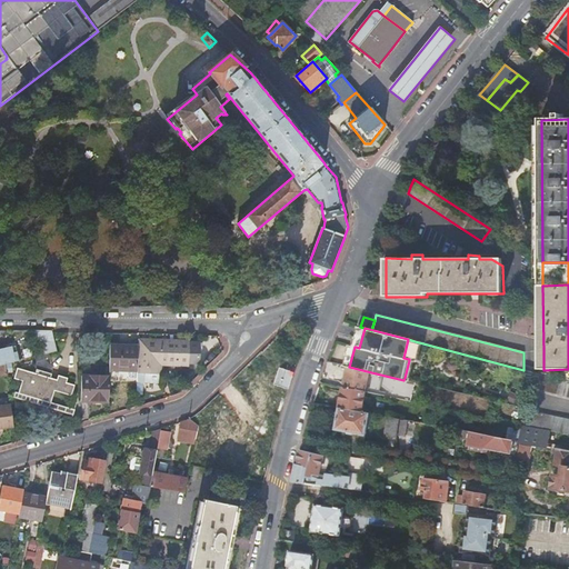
[(408,339),(403,358),(409,359),(415,341),(408,339)]
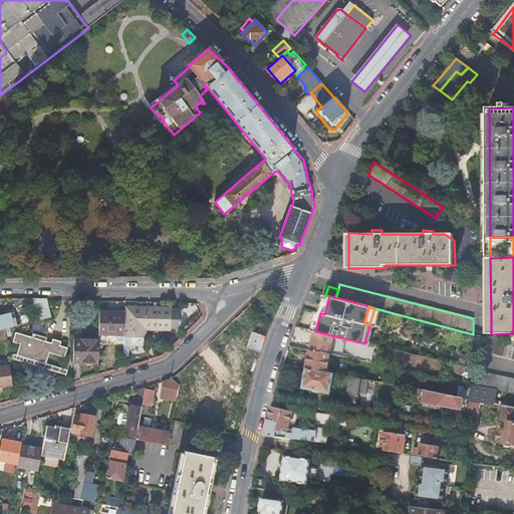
[(137,307),(124,307),(124,312),(123,334),(123,345),(129,345),(136,346),(144,346),(144,338),(146,338),(146,328),(150,329),(151,307),(137,307)]
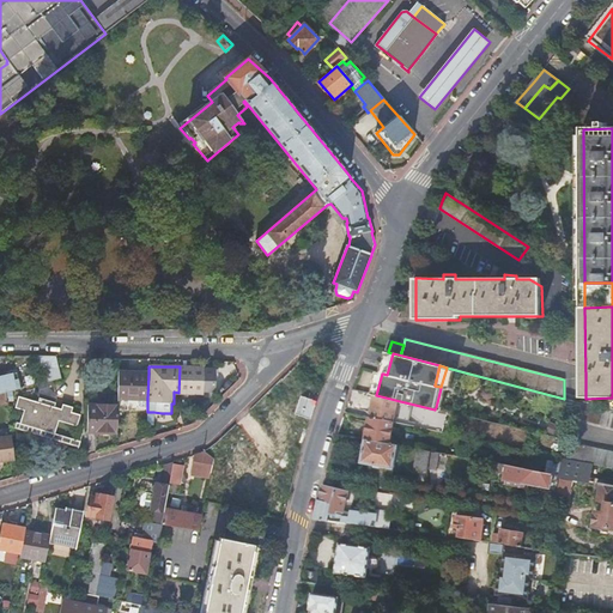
[(195,368),(180,366),(178,393),(204,393),(204,392),(214,392),(214,380),(216,369),(204,369),(204,368),(195,368)]
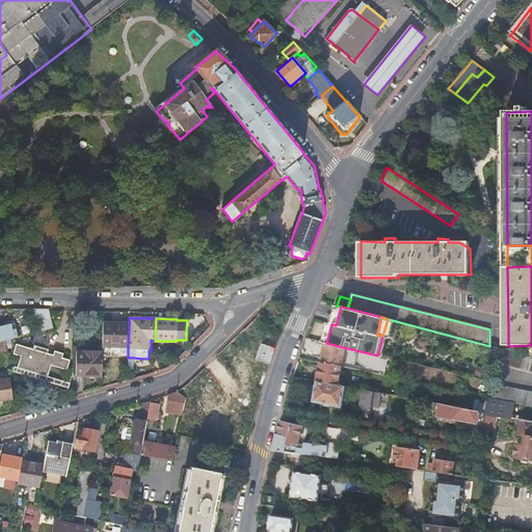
[(116,323),(103,322),(102,345),(120,346),(123,346),(128,346),(129,323),(116,323)]
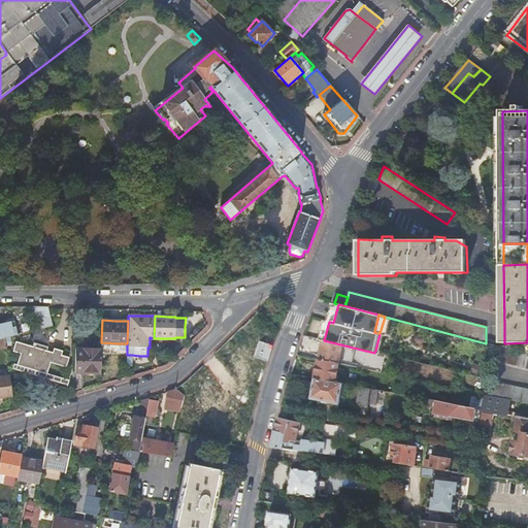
[(324,340),(329,322),(327,321),(325,329),(324,330),(321,339),(324,340)]
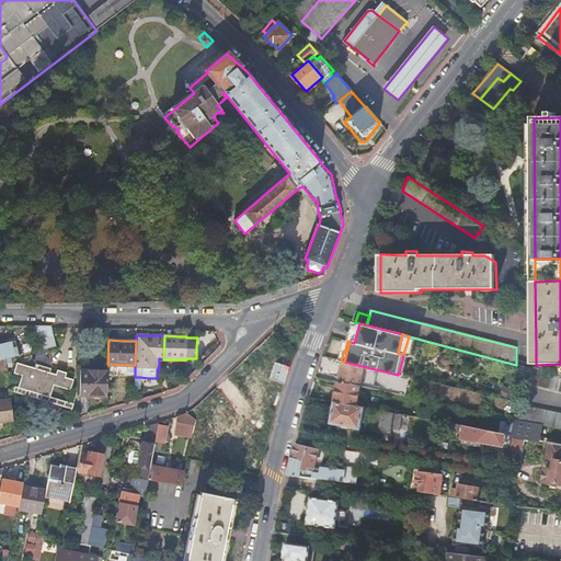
[(0,361),(6,359),(12,357),(9,343),(0,345),(0,361)]
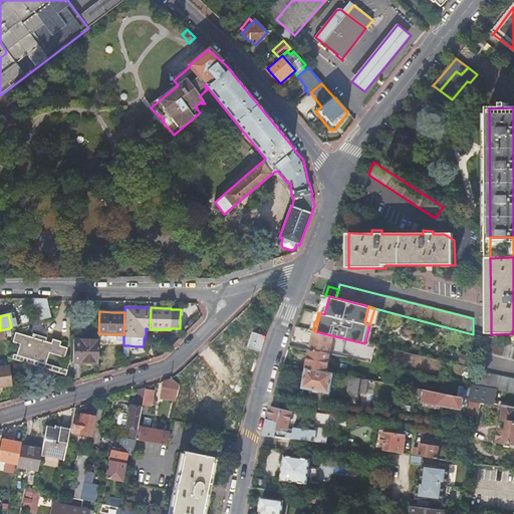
[(48,334),(45,323),(31,327),(33,334),(46,338),(48,334)]
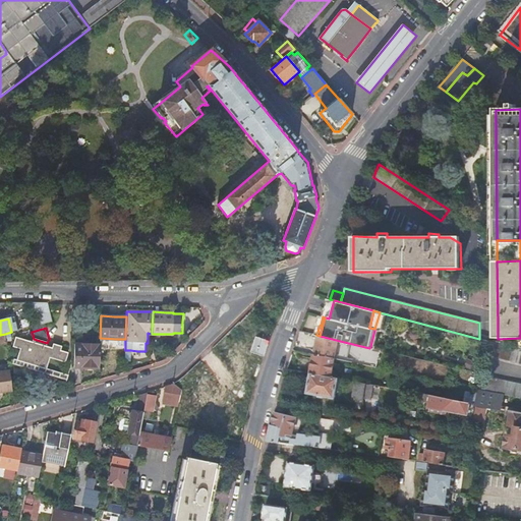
[(315,354),(336,359),(340,341),(320,336),(315,354)]
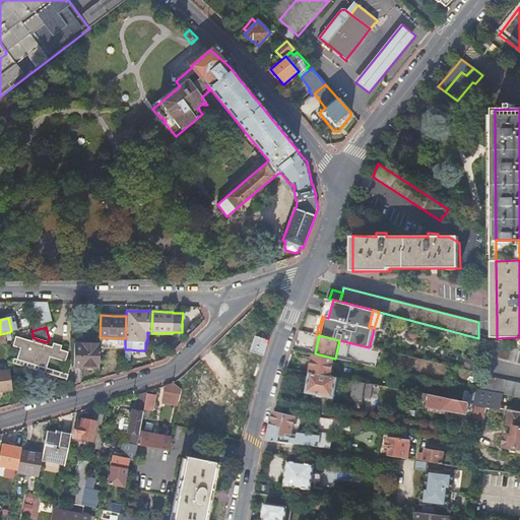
[(16,337),(13,346),(20,348),(17,360),(46,369),(50,358),(65,363),(67,352),(60,350),(61,346),(57,344),(53,343),(52,347),(16,337)]
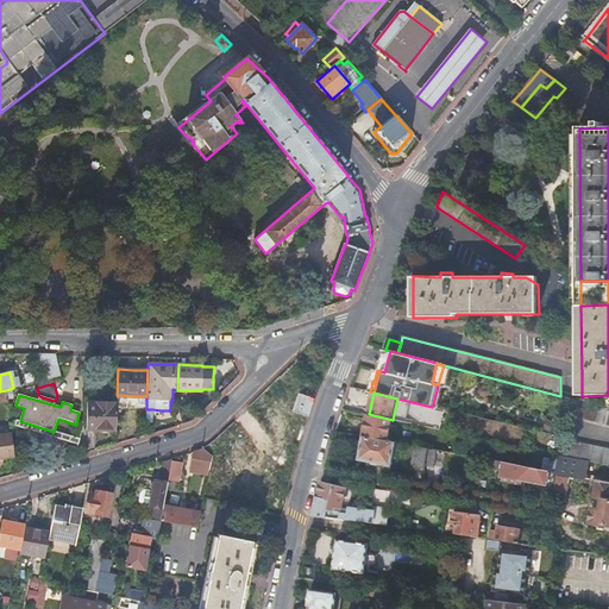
[(117,402),(87,401),(86,431),(92,431),(96,431),(96,428),(117,429),(117,402)]
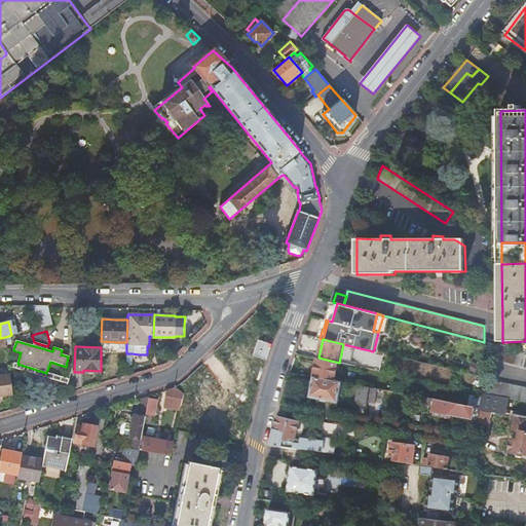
[(525,366),(525,352),(501,346),(497,359),(525,366)]
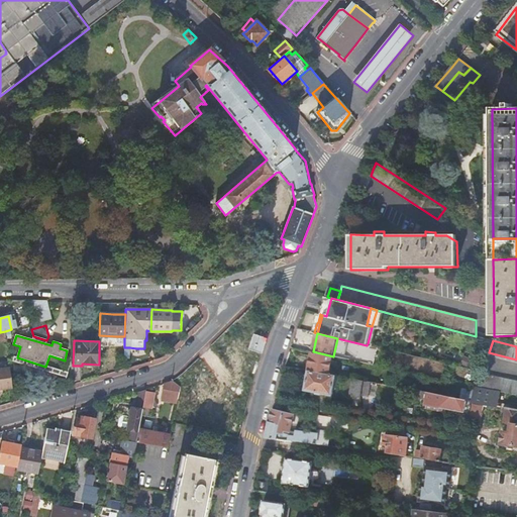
[(330,375),(333,356),(313,351),(310,371),(330,375)]
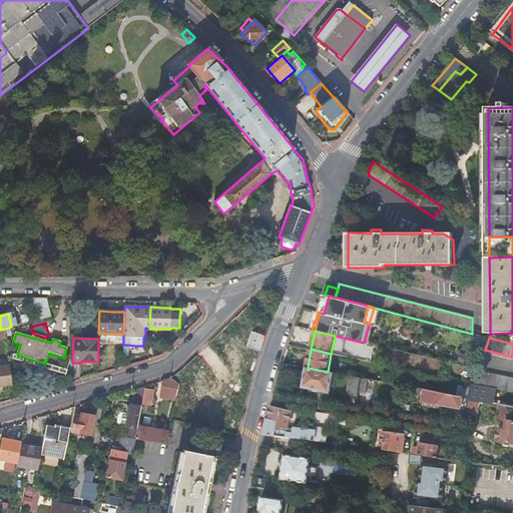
[(12,385),(9,365),(0,366),(0,386),(2,387),(12,385)]
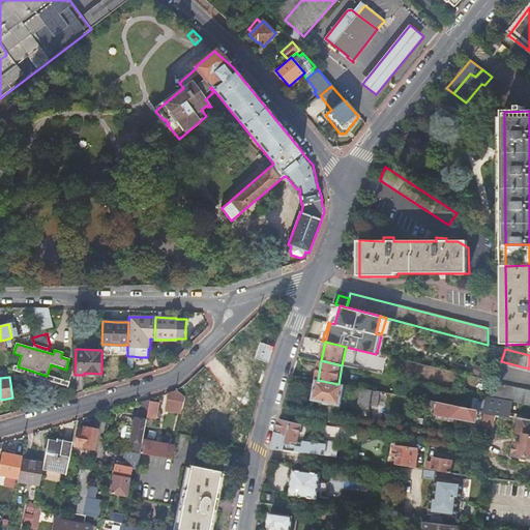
[(325,403),(324,413),(341,415),(346,385),(339,384),(318,380),(314,400),(325,403)]
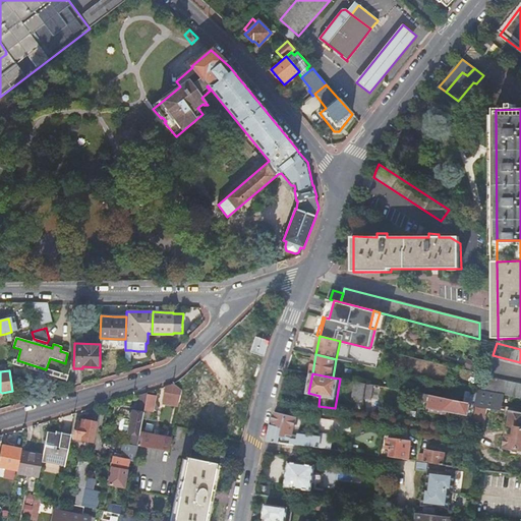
[(484,391),(506,395),(520,398),(520,384),(487,377),(484,391)]
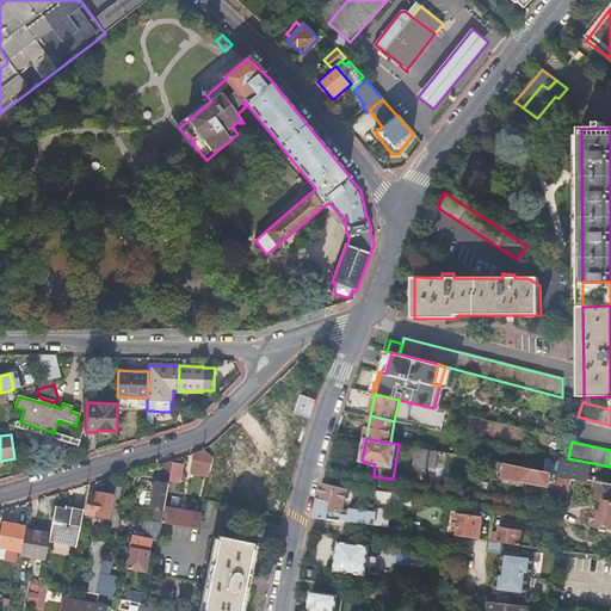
[(438,470),(442,452),(419,448),(415,468),(429,470),(429,468),(438,470)]
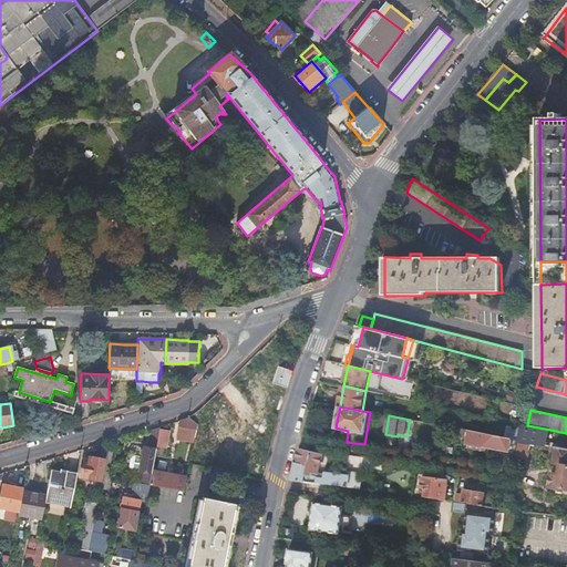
[(198,426),(189,419),(181,421),(181,422),(176,440),(195,443),(196,437),(196,435),(198,426)]
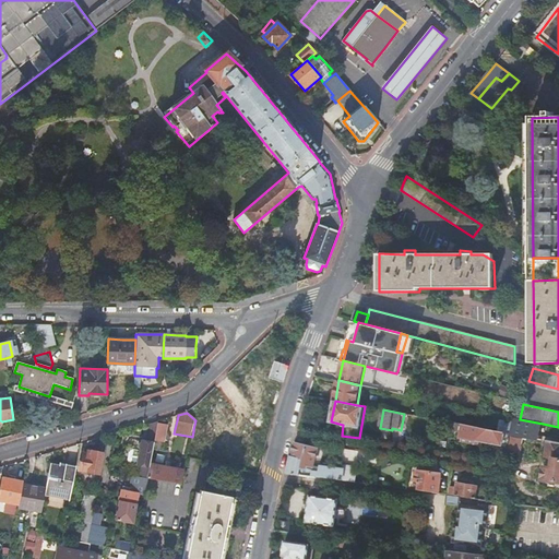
[(512,433),(511,435),(539,441),(543,424),(520,419),(514,418),(512,433)]
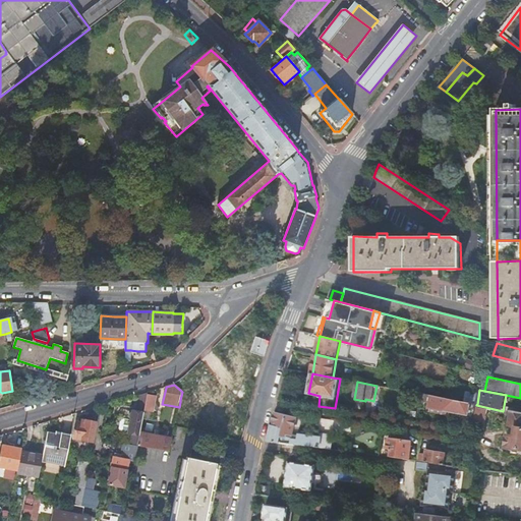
[(127,432),(126,444),(137,446),(139,433),(139,432),(143,411),(145,407),(148,395),(148,392),(137,395),(134,410),(132,410),(132,412),(129,413),(128,416),(130,419),(130,420),(122,419),(120,420),(118,428),(120,431),(127,432)]
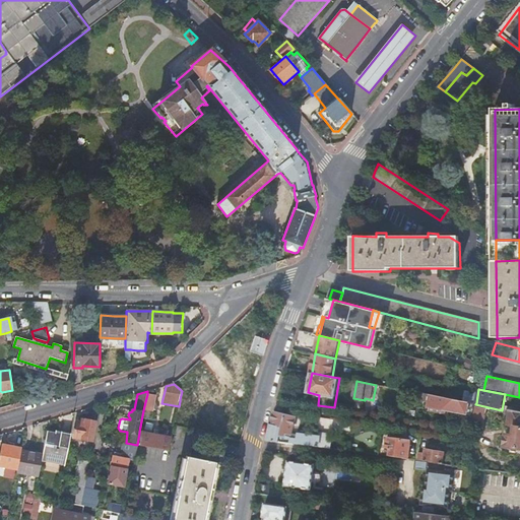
[(467,417),(473,418),(475,404),(476,403),(414,392),(412,402),(428,404),(428,408),(468,415),(467,417)]
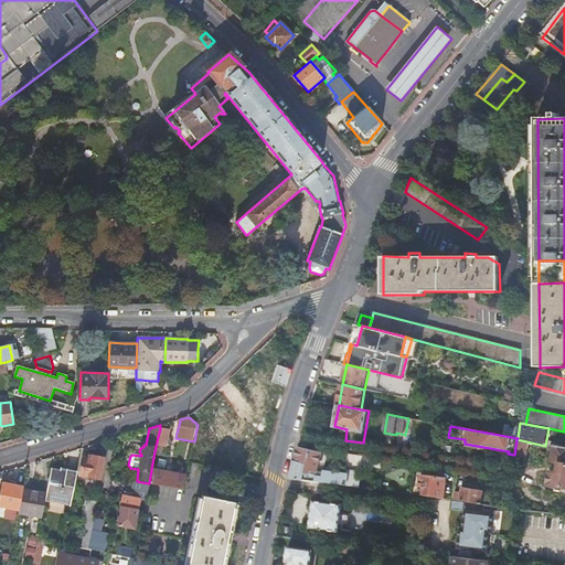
[(160,428),(157,441),(167,444),(169,429),(160,428)]
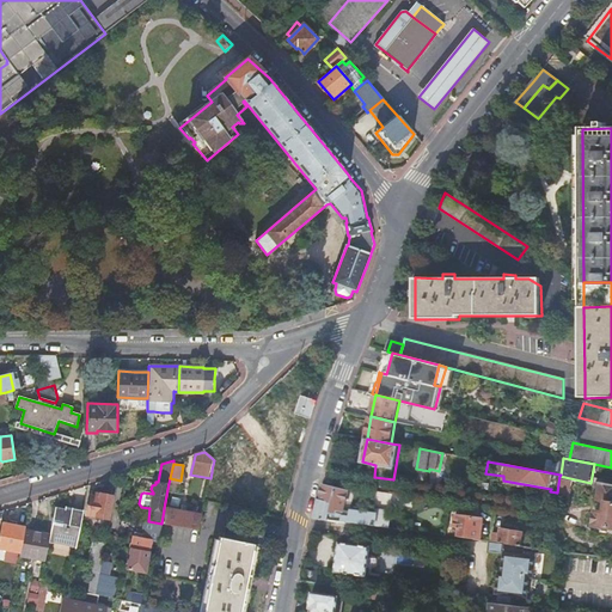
[(611,484),(603,483),(599,501),(607,503),(605,513),(597,512),(593,533),(611,537),(611,484)]
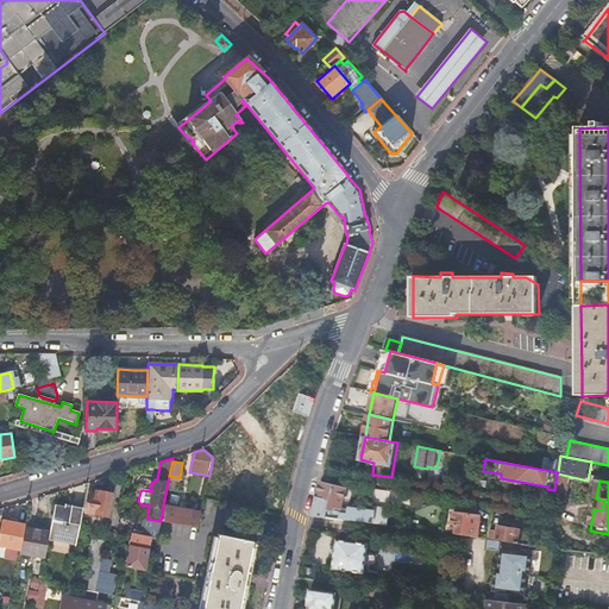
[(314,515),(345,519),(394,526),(395,512),(378,509),(378,513),(350,509),(349,514),(341,513),(337,510),(337,507),(343,509),(343,508),(347,493),(349,493),(349,491),(347,491),(349,489),(324,482),(314,515)]
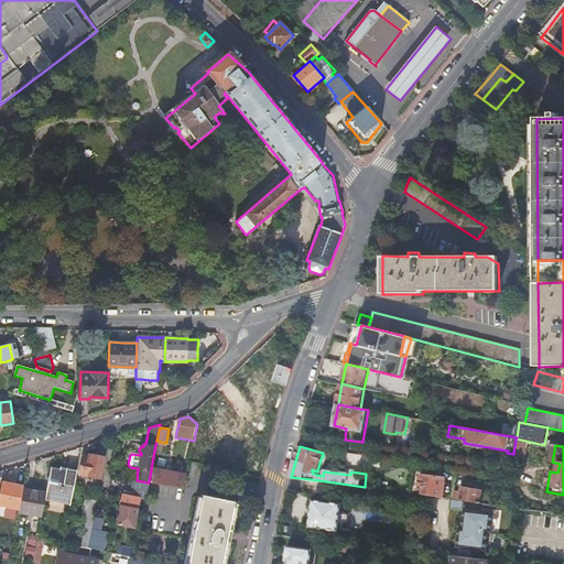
[(102,458),(87,455),(87,458),(84,458),(79,475),(99,478),(102,458)]
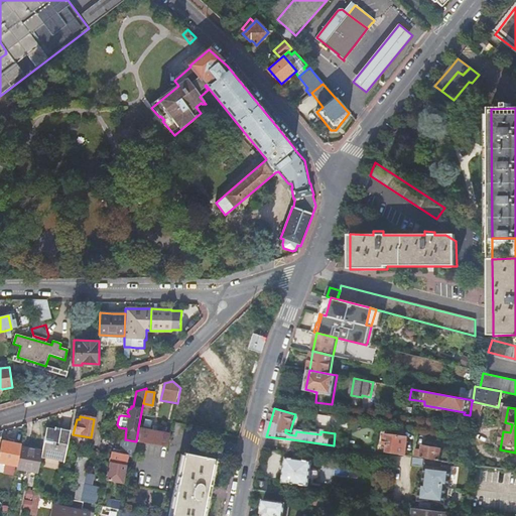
[(65,461),(71,430),(55,427),(54,429),(46,428),(42,450),(41,456),(45,457),(45,460),(44,463),(58,466),(59,462),(59,460),(65,461)]
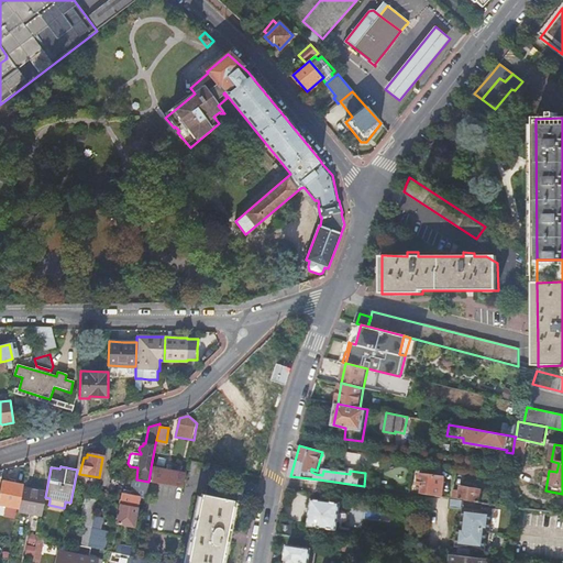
[(151,468),(148,482),(183,487),(185,475),(151,468)]
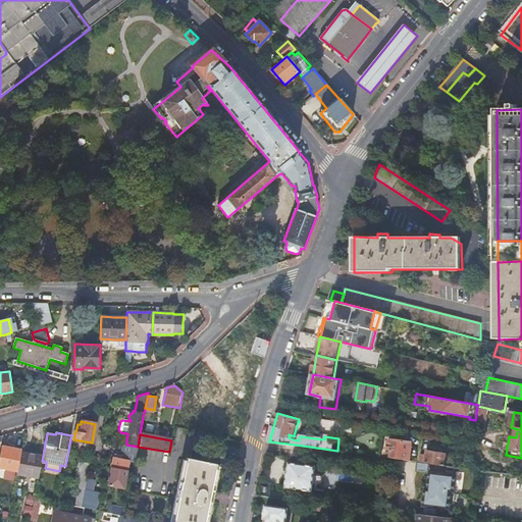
[(390,439),(388,450),(394,451),(393,459),(411,461),(414,444),(390,439)]
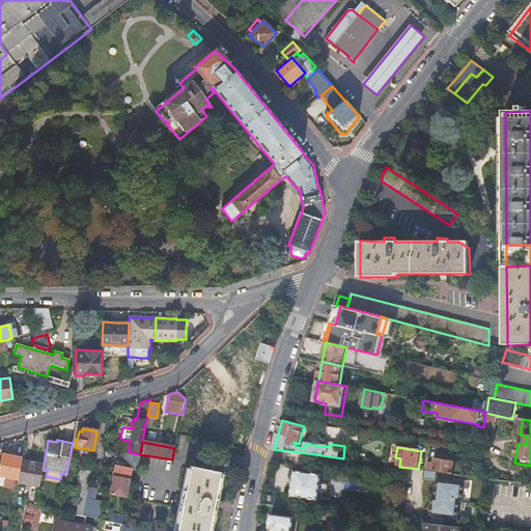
[(0,475),(18,479),(22,459),(22,457),(1,453),(0,459),(0,475)]
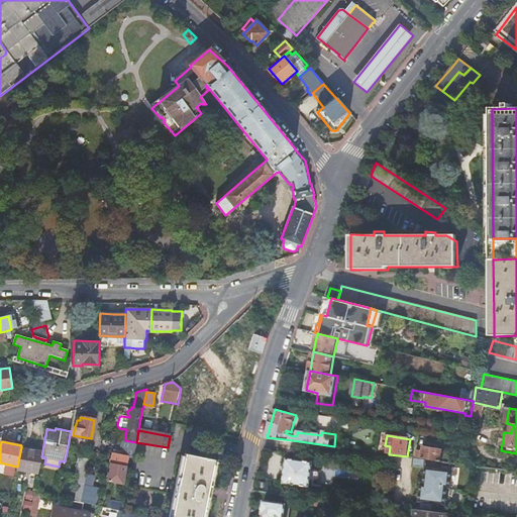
[(17,470),(38,474),(40,459),(41,456),(42,451),(21,447),(17,467),(17,470)]
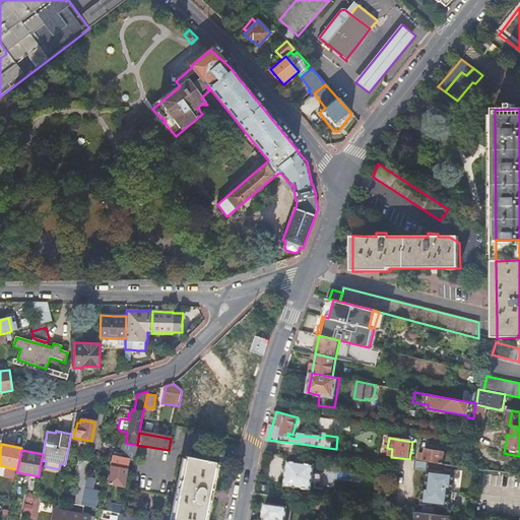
[(430,462),(444,464),(446,453),(427,450),(427,453),(426,461),(430,462)]
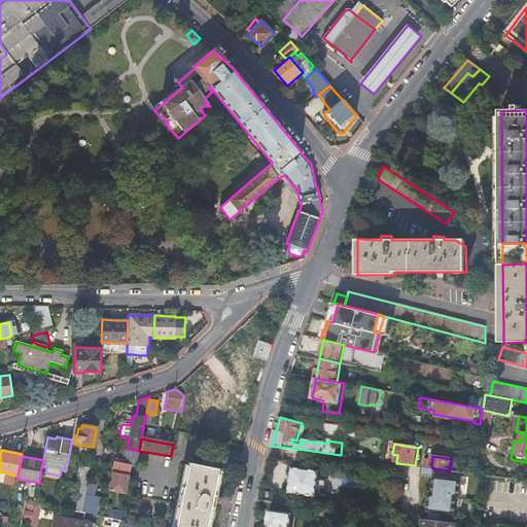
[(110,490),(125,492),(128,476),(130,465),(114,462),(112,473),(113,473),(110,490)]
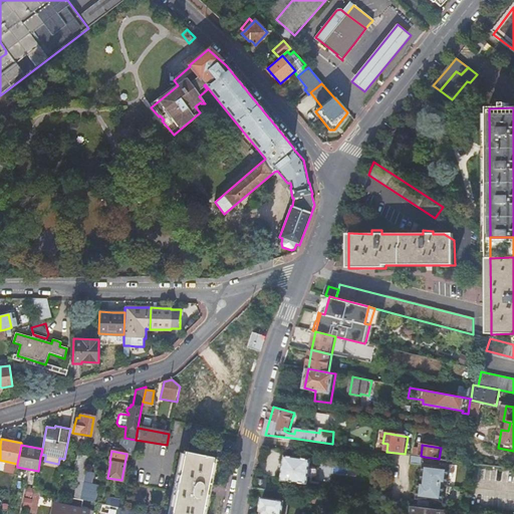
[(184,451),(171,513),(201,513),(213,458),(184,451)]
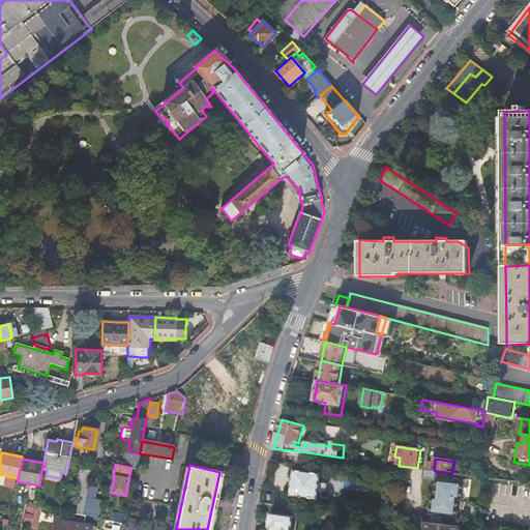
[(70,512),(83,516),(85,500),(91,471),(81,469),(76,495),(80,496),(77,511),(67,509),(66,511),(70,512)]
